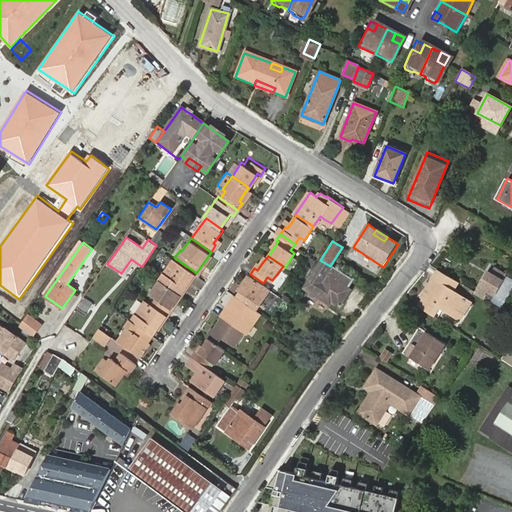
[(161,279),(181,293),(195,272),(174,257),(173,257),(159,277),(161,279)]
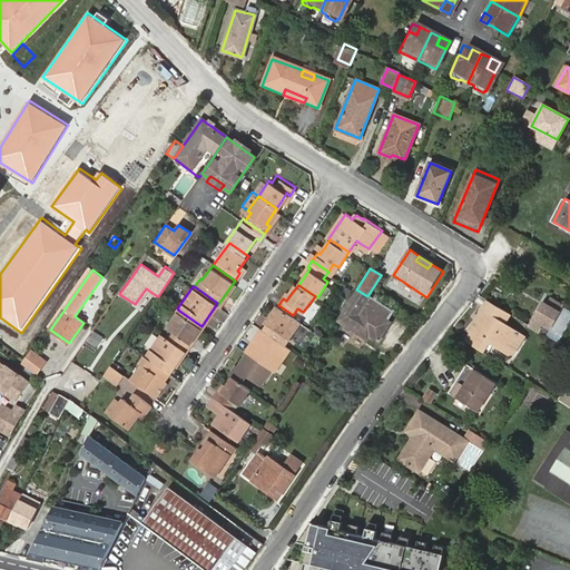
[(356,290),(335,320),(345,326),(344,330),(347,332),(352,331),(366,340),(369,335),(379,341),(390,323),(386,321),(392,312),(367,296),(356,290)]
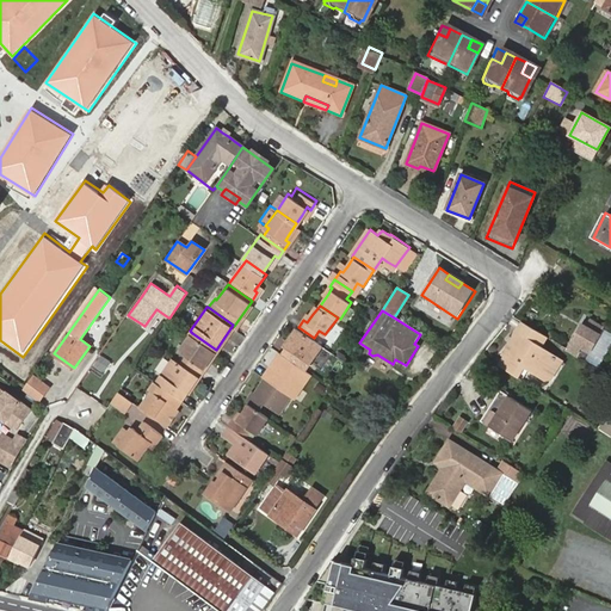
[(307,322),(313,314),(309,312),(303,320),(307,322)]
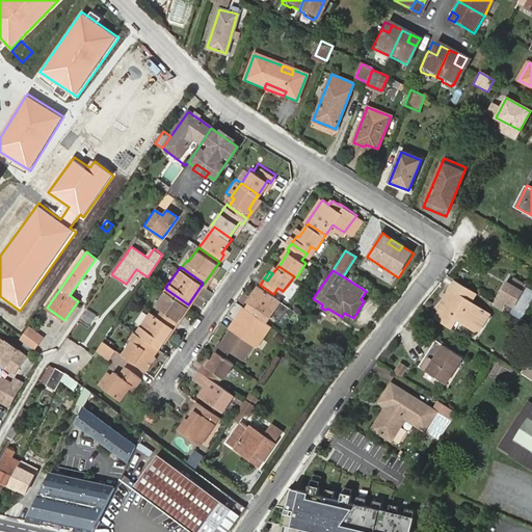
[(509,312),(527,283),(513,274),(511,280),(509,277),(494,303),(509,312)]
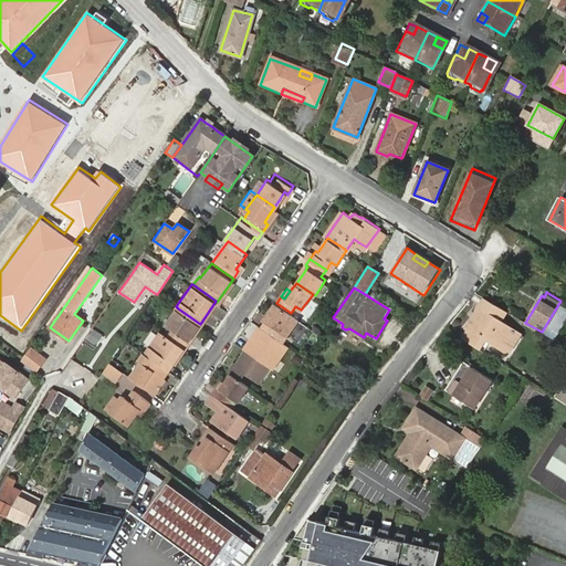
[(463,339),(484,353),(490,344),(494,346),(505,342),(513,329),(501,322),(507,312),(486,300),(480,310),(482,311),(479,315),(482,317),(478,324),(472,321),(467,328),(469,331),(463,339)]
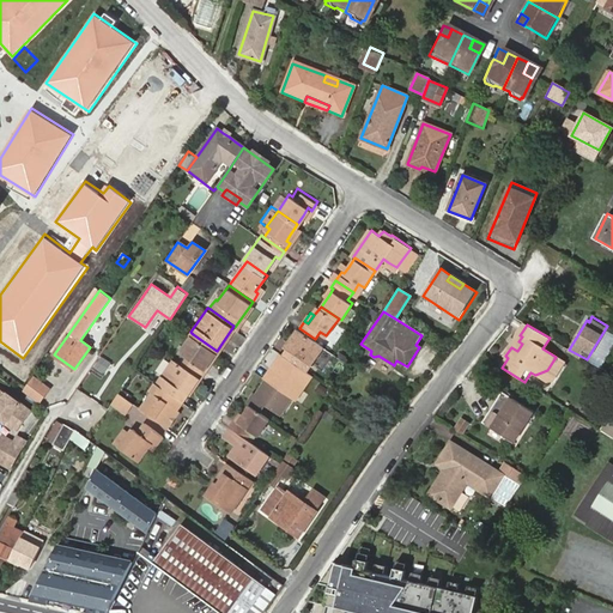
[(587,359),(600,368),(612,344),(612,328),(607,326),(587,359)]
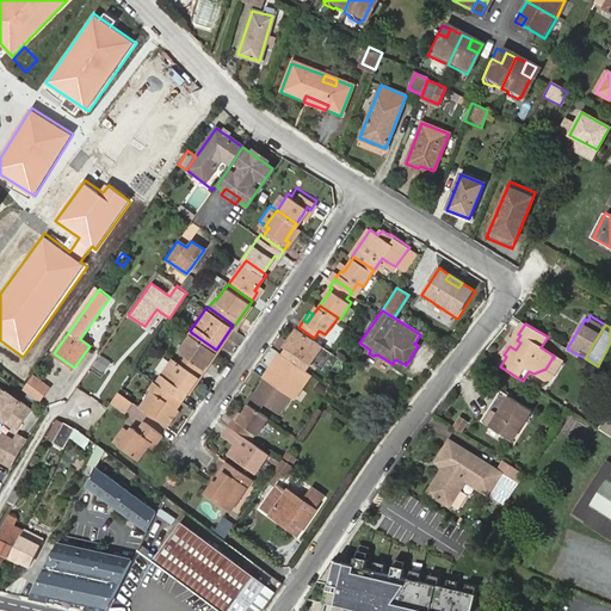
[(314,338),(298,327),(290,339),(291,341),(290,345),(284,353),(307,369),(323,345),(314,338)]
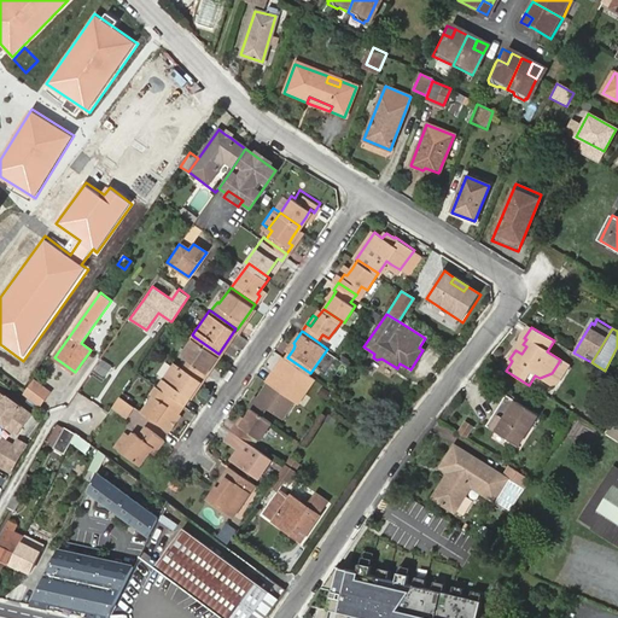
[(200,378),(203,379),(208,372),(207,371),(219,354),(194,337),(181,354),(190,359),(185,367),(200,378)]
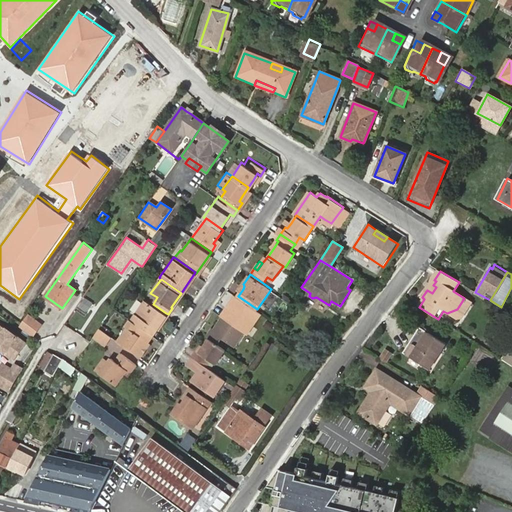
[(430,285),(427,290),(432,293),(436,287),(433,285),(436,281),(434,280),(432,279),(429,284),(430,285)]
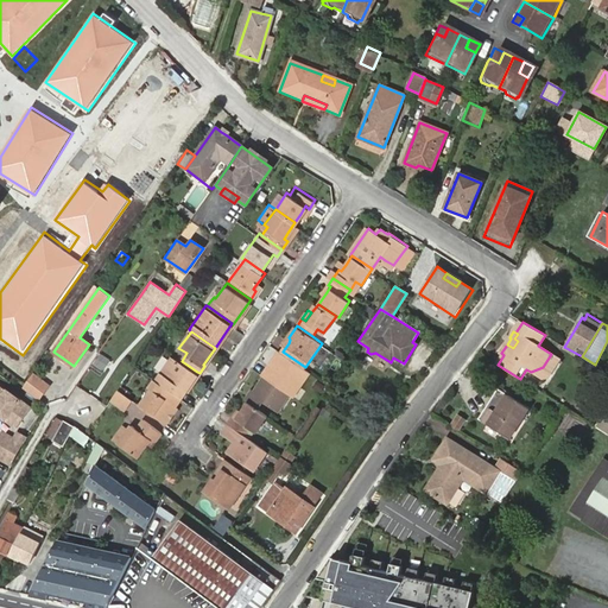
[(305,367),(283,352),(279,349),(279,350),(263,374),(264,375),(290,393),(293,396),(310,371),(305,367)]
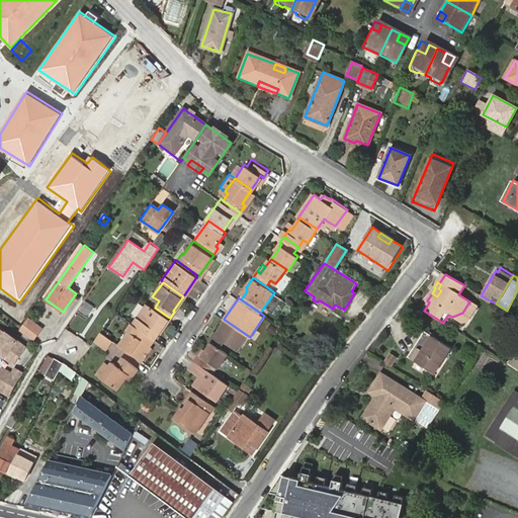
[(266,310),(270,314),(281,301),(277,297),(266,310)]
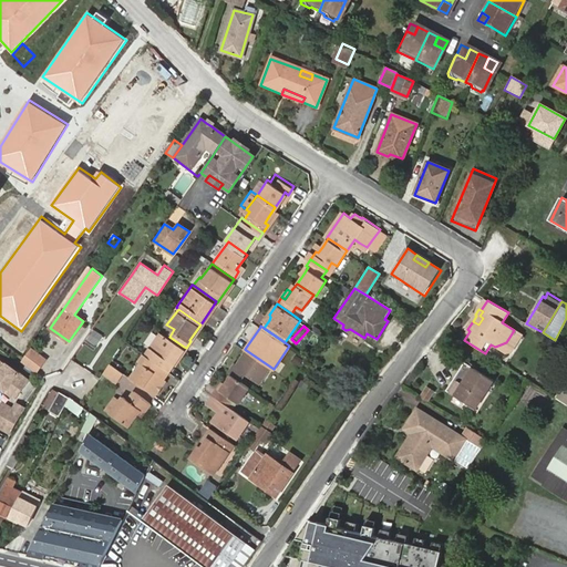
[(506,342),(495,347),(504,352),(515,349),(523,334),(514,330),(506,342)]
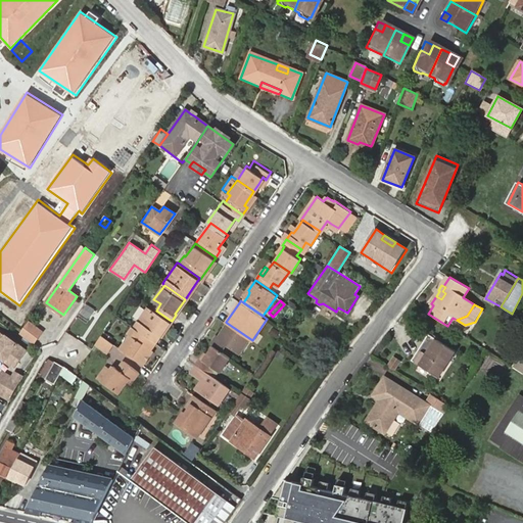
[(133,326),(155,341),(170,320),(156,311),(148,305),(133,326)]
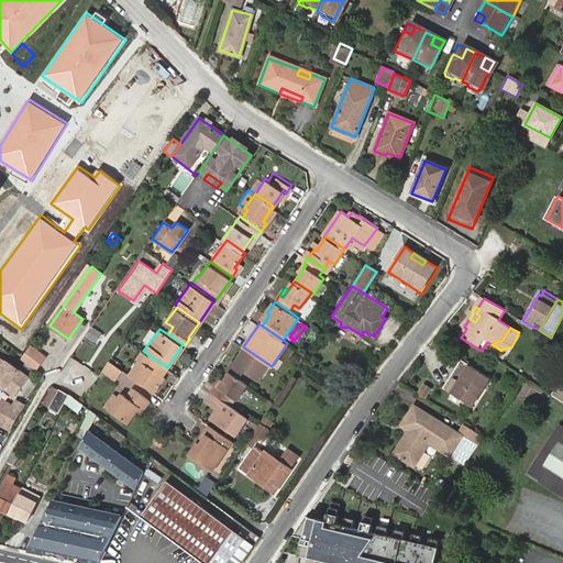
[(90,330),(84,338),(90,342),(96,334),(90,330)]
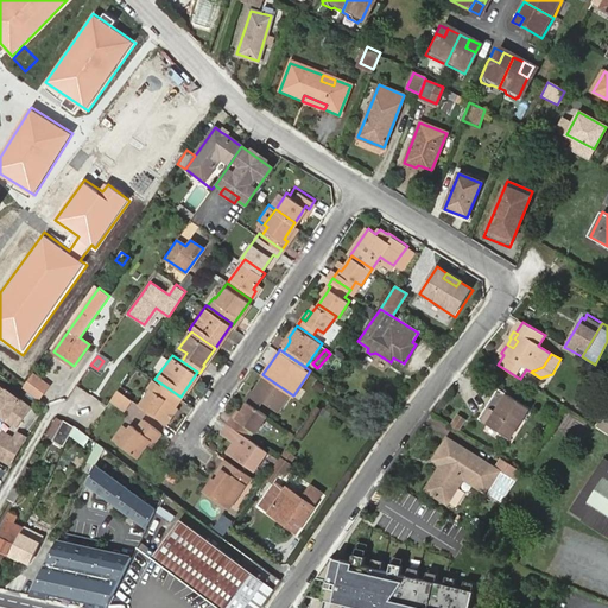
[(290,393),(264,375),(254,388),(267,398),(265,399),(279,409),(290,393)]
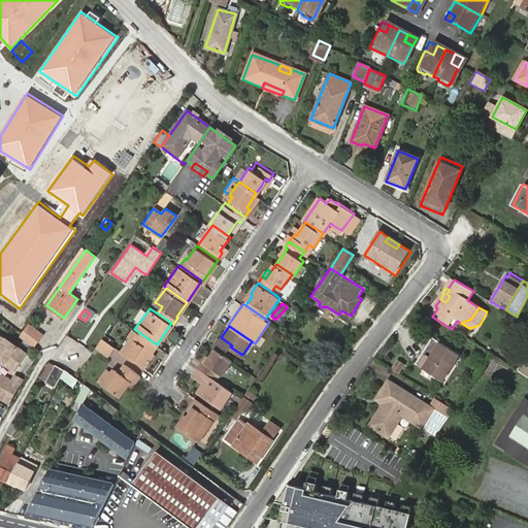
[(29,327),(22,337),(34,348),(42,336),(29,327)]
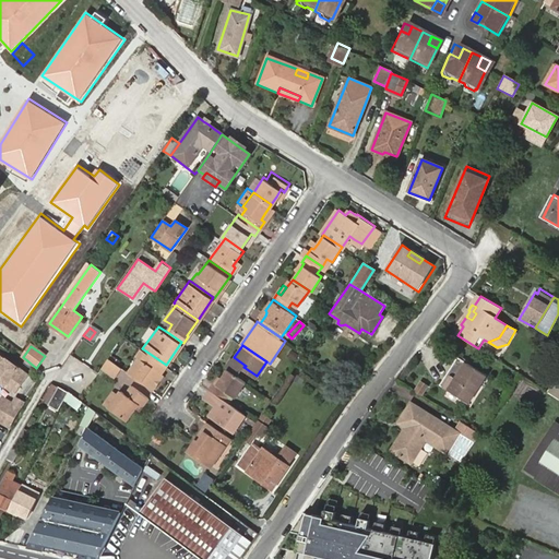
[(129,371),(153,388),(163,375),(161,372),(166,365),(142,348),(141,347),(135,355),(139,358),(129,371)]
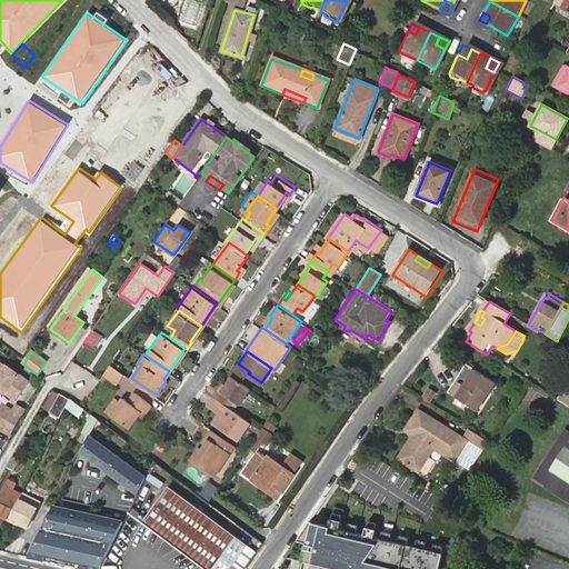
[(0,388),(18,401),(31,383),(0,360),(0,388)]
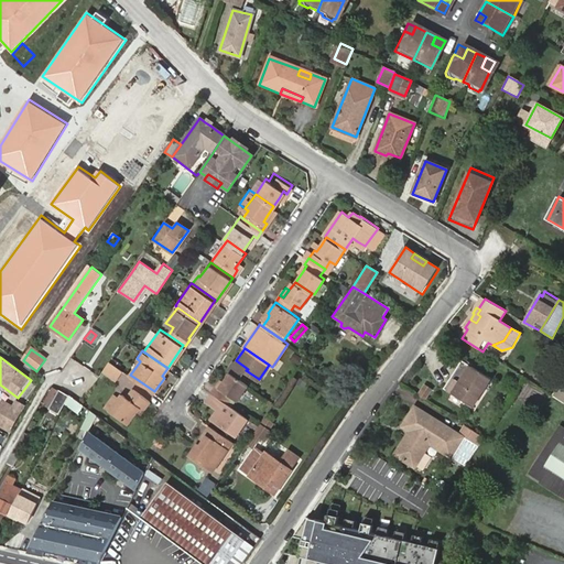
[(109,360),(102,369),(116,378),(122,369),(109,360)]
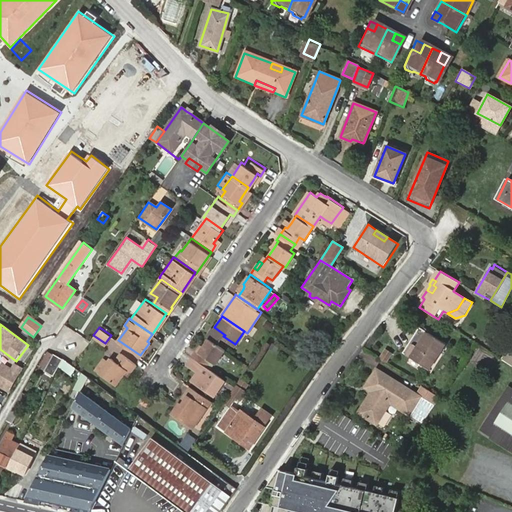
[(213,327),(207,335),(209,337),(218,343),(223,336),(225,335),(214,327),(213,327)]
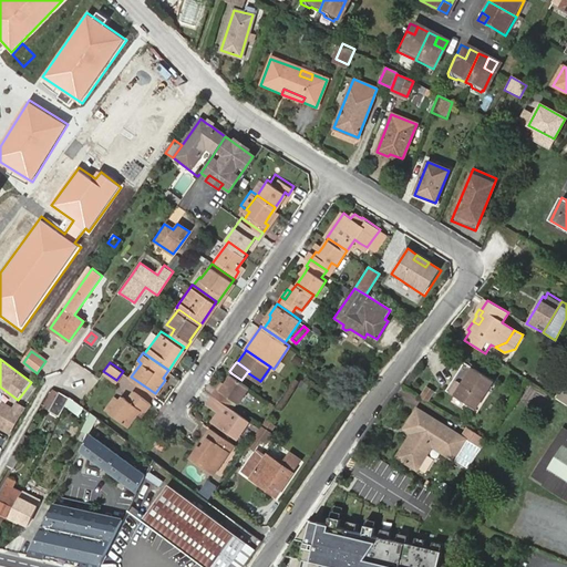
[(488,379),(477,372),(464,363),(446,391),(474,409),(492,382),(488,379)]
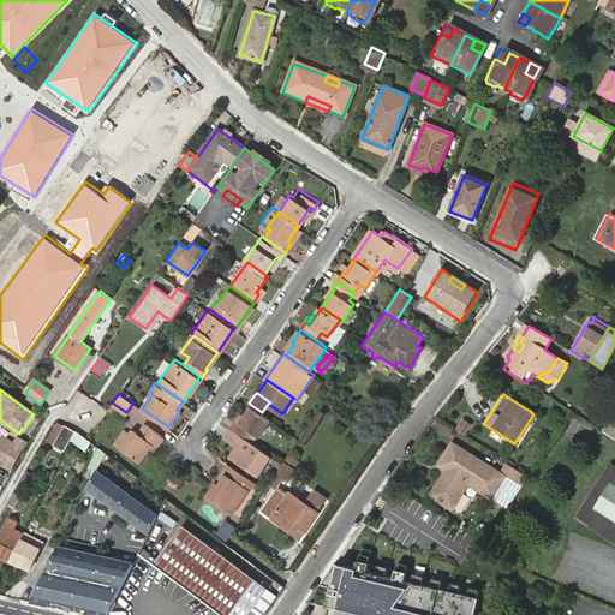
[(523,394),(518,404),(530,411),(536,401),(523,394)]
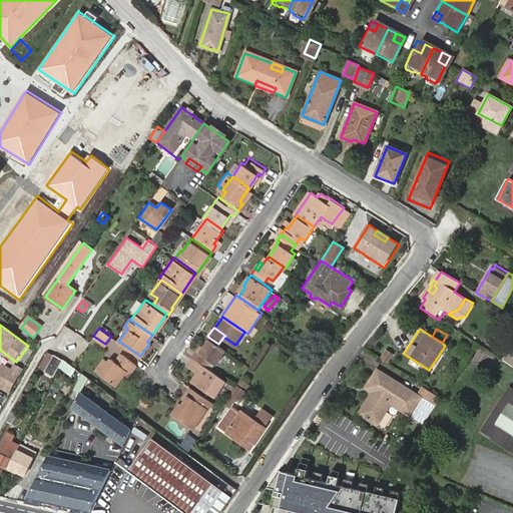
[(196,351),(193,357),(206,366),(210,359),(216,364),(226,350),(218,344),(209,338),(203,347),(199,352),(196,351)]
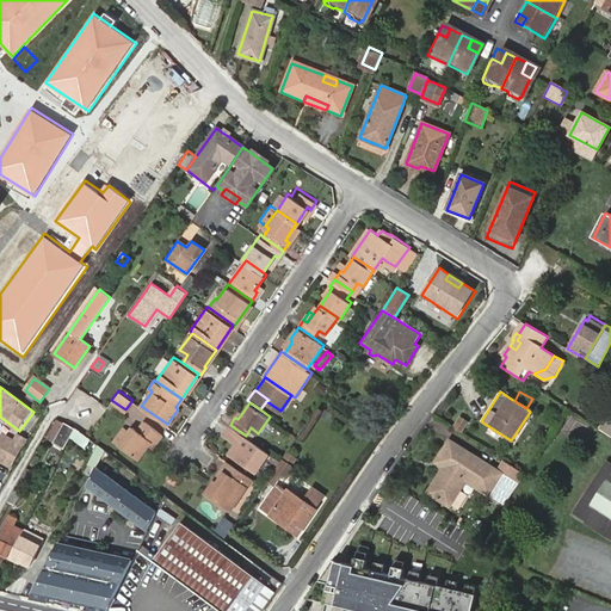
[(610,437),(610,417),(606,414),(598,429),(610,437)]
